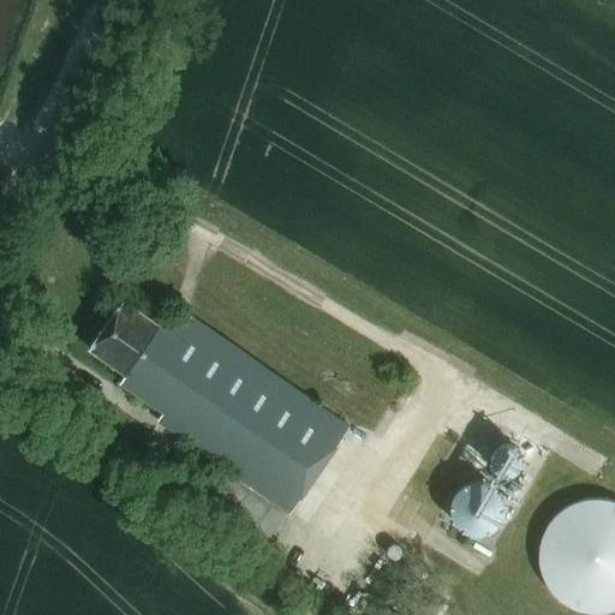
[(285,519),(346,433),(190,323),(183,332),(166,320),(157,332),(120,306),(88,352),(125,378),(120,384),(162,415),(154,427),(225,476),(202,511),(263,553),(285,519)]
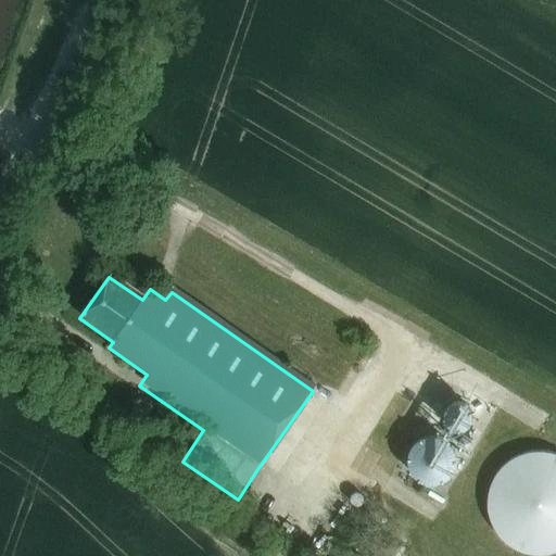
[(444,413),(443,416),(444,419),(445,424),(447,426),(451,429),(455,430),(458,431),(463,430),(465,429),(468,427),(470,424),(472,420),(472,416),(472,412),(470,408),(468,405),(465,404),(463,402),(458,402),(455,402),(451,404),(447,406),(445,409),(444,413)]
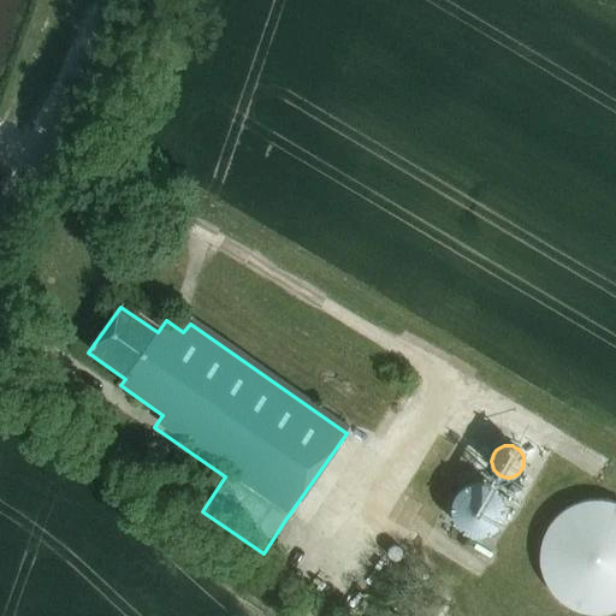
[(452,505),(452,509),(452,513),(452,516),(454,520),(456,522),(458,526),(461,529),(465,532),(468,533),(472,535),(475,535),(480,535),(484,535),(487,534),(490,533),(493,532),(496,529),(498,527),(501,525),(503,521),(504,517),(505,514),(505,509),(505,505),(504,501),(503,497),(501,493),(498,491),(496,489),(493,486),(490,485),(487,484),(484,483),(480,483),(475,483),(472,484),(468,485),(465,486),(461,489),(458,492),(456,496),(454,499),(452,502),(452,505)]
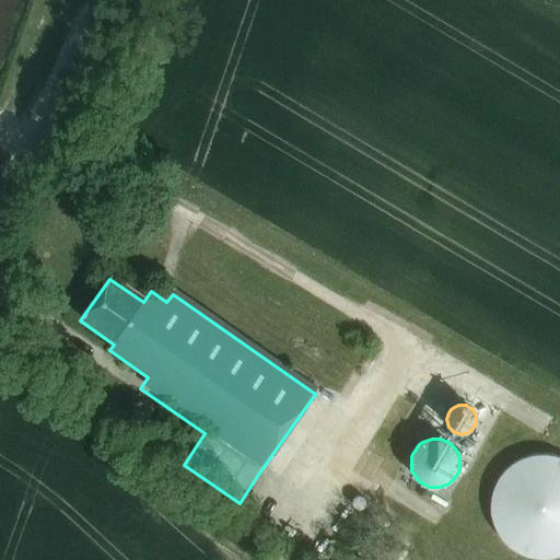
[(559,456),(547,454),(534,455),(521,458),(510,466),(501,475),(494,487),(491,499),(491,512),(494,525),(501,536),(510,546),(521,552),(533,557),(546,558),(559,556),(559,555),(559,456)]
